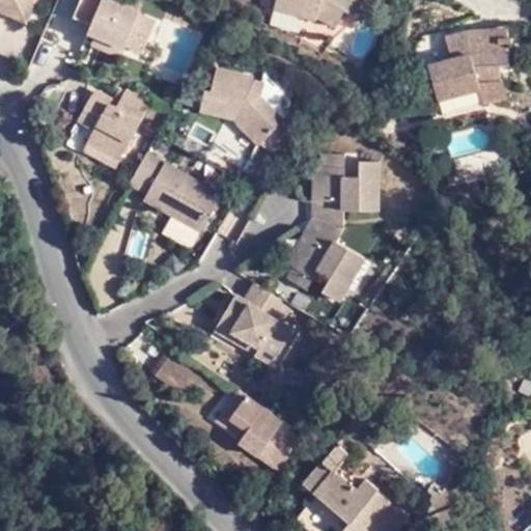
[(0,0),(0,15),(24,24),(33,0),(0,0)]
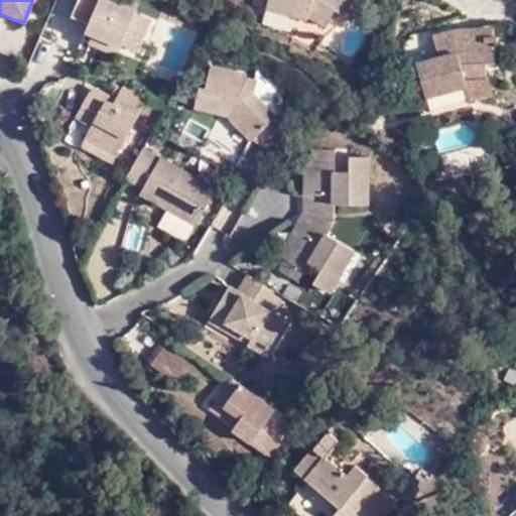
[(0,0),(0,23),(20,32),(23,23),(0,14),(0,0)]
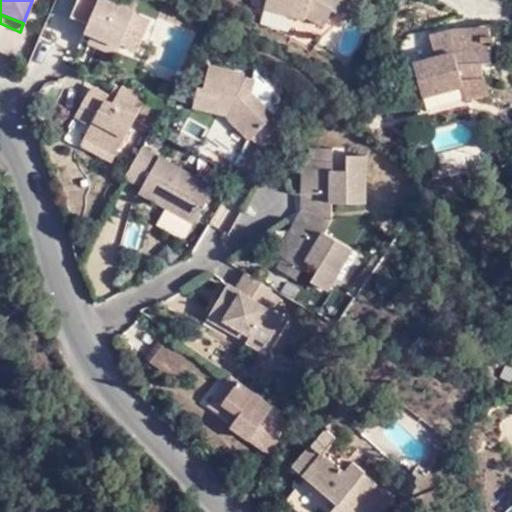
[(89,35),(114,46),(117,47),(132,12),(101,0),(74,0),(68,14),(85,22),(83,32),(89,35)]
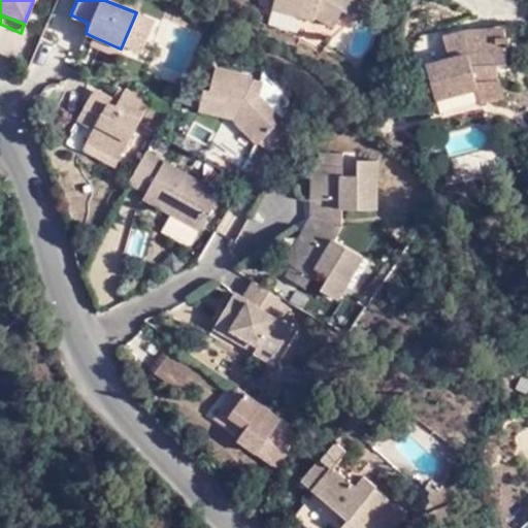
[(271,0),(268,14),(310,26),(312,19),(330,29),(339,11),(349,17),(358,0),(271,0)]
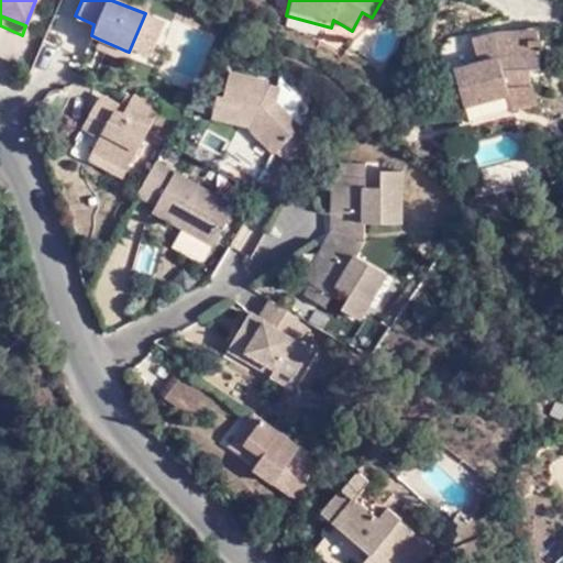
[(157,56),(168,15),(150,10),(139,51),(157,56)]
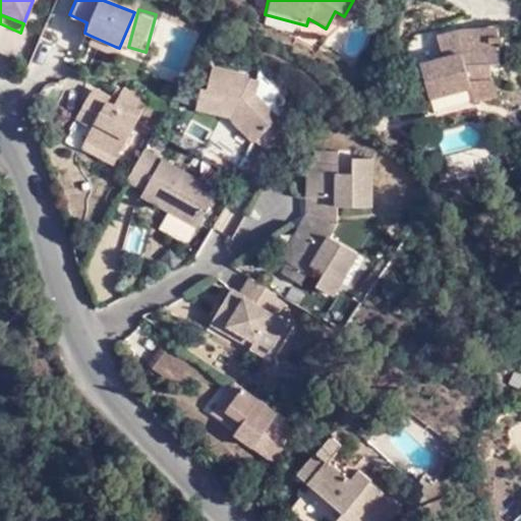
[(428,100),(470,89),(469,80),(491,77),(490,68),(498,66),(500,45),(502,44),(504,26),(462,29),(460,34),(438,38),(444,61),(421,65),(428,100)]
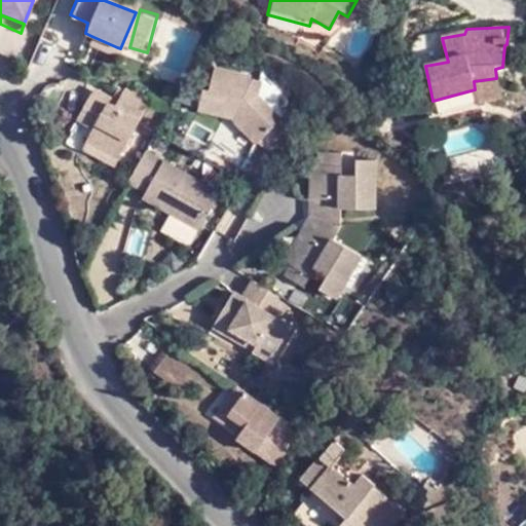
[(113,58),(117,47),(91,36),(87,44),(113,58)]
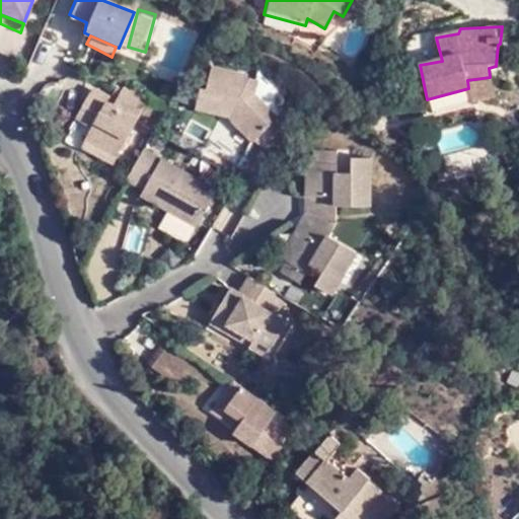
[(226,117),(253,146),(276,123),(251,99),(252,86),(243,84),(244,79),(208,71),(203,94),(198,94),(194,116),(216,120),(218,115),(226,117)]
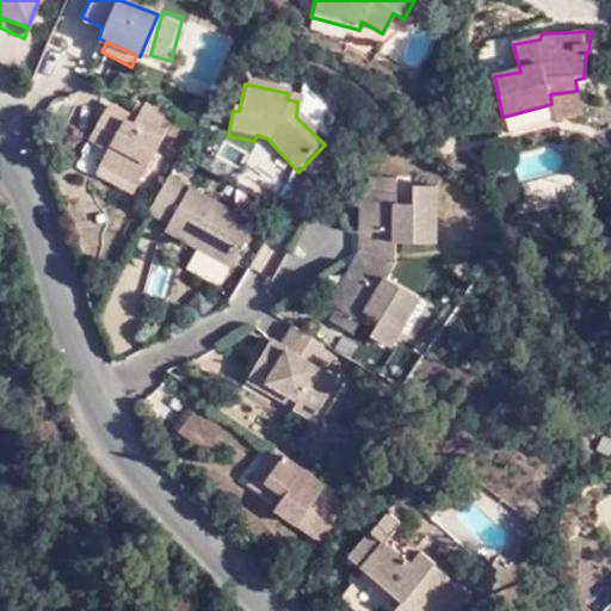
[(550,94),(551,104),(554,122),(580,118),(576,91),(550,94)]
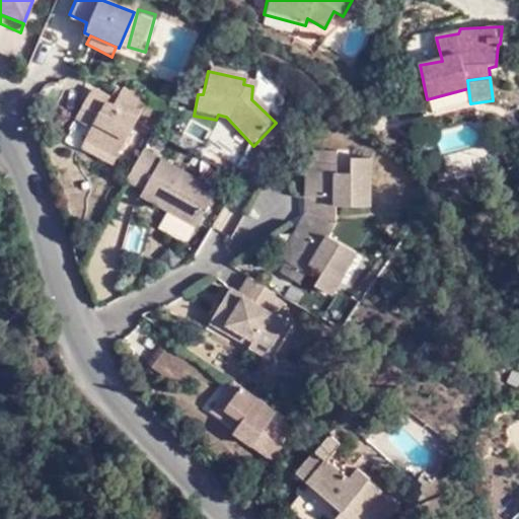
[(133,127),(140,112),(142,108),(118,94),(106,115),(85,100),(70,128),(87,136),(82,147),(114,163),(133,127)]
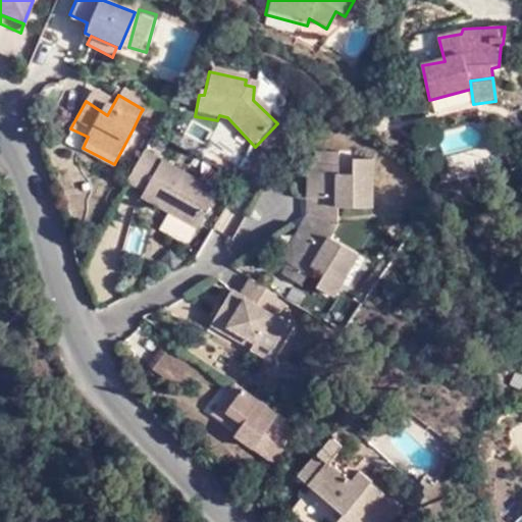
[(152,139),(161,121),(141,112),(134,127),(152,139)]
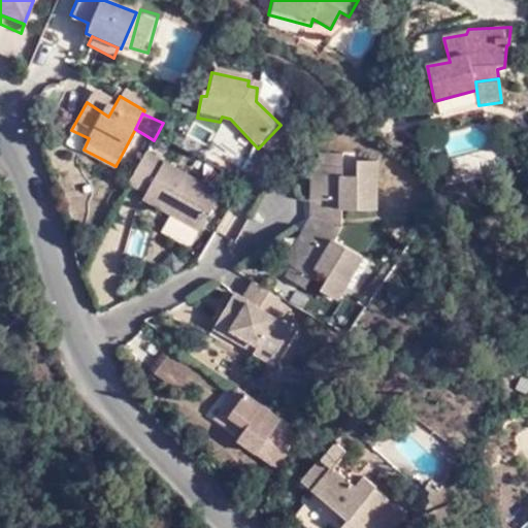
[(116,166),(84,150),(78,159),(111,174),(116,166)]
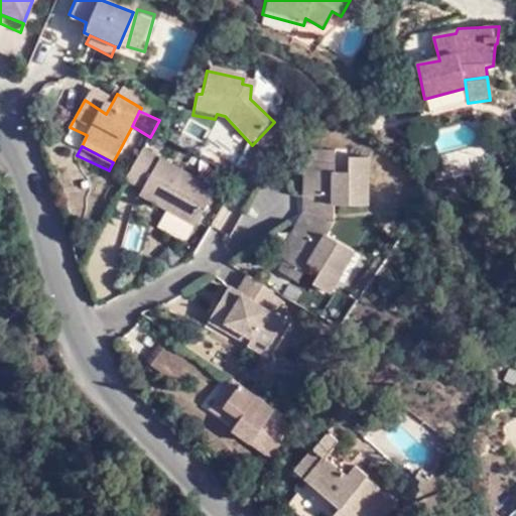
[(332,153),(309,154),(309,198),(303,198),(304,213),(295,228),(300,235),(278,269),(299,282),(309,264),(320,270),(314,283),(330,292),(352,253),(326,237),(335,222),(335,206),(367,205),(366,158),(349,158),(348,175),(334,175),(332,153)]
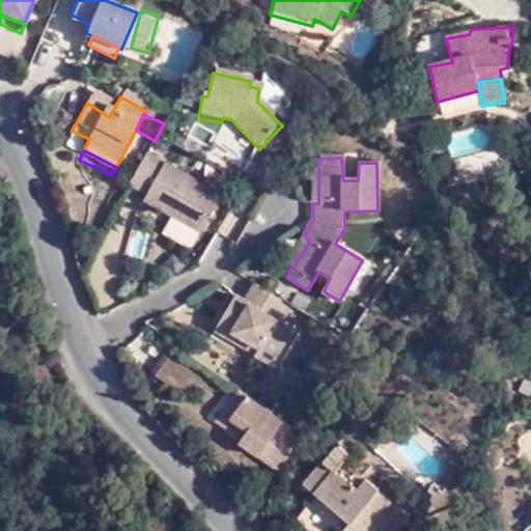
[(145,160),(130,191),(146,200),(144,206),(200,238),(219,198),(145,160)]
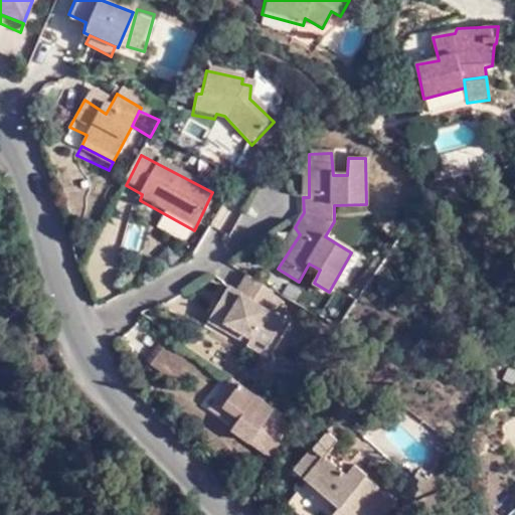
[(435,183),(448,180),(445,167),(431,170),(435,183)]
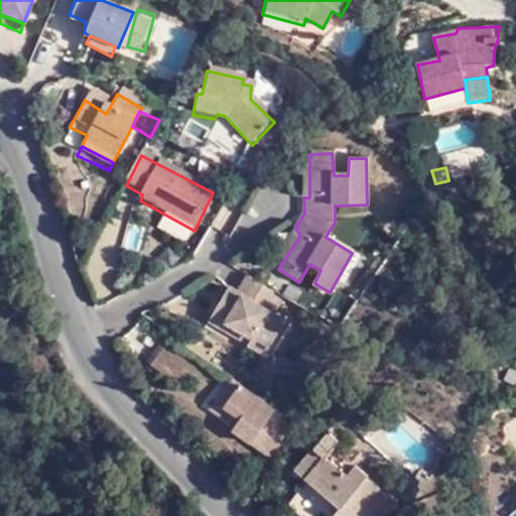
[(269,307),(277,292),(246,274),(235,291),(228,287),(217,306),(226,311),(222,318),(251,337),(247,346),(263,355),(284,319),(269,307)]
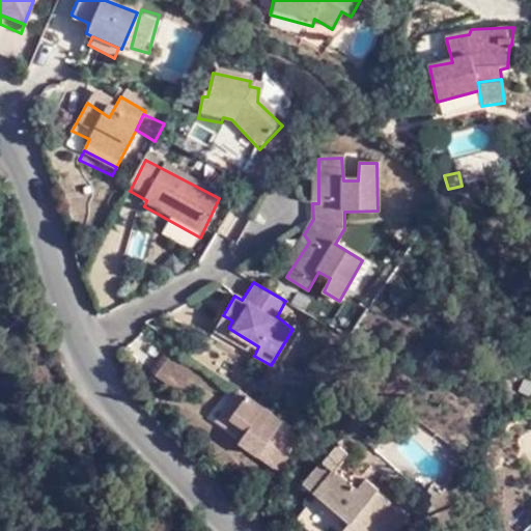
[(232,320),(223,315),(213,332),(254,356),(258,346),(228,328),(232,320)]
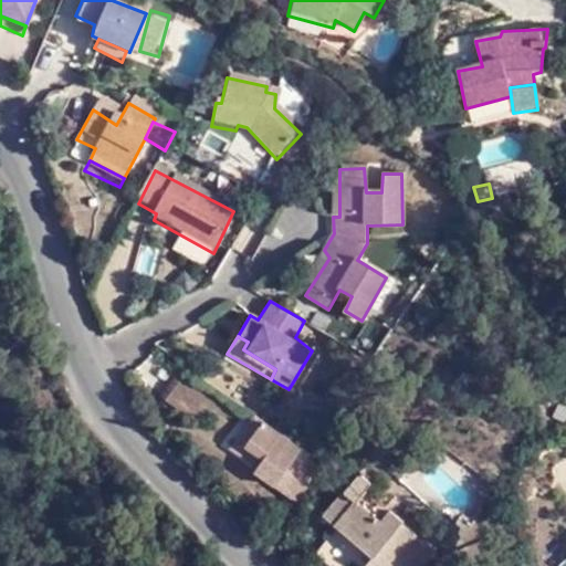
[(161,401),(192,423),(209,397),(179,376),(161,401)]
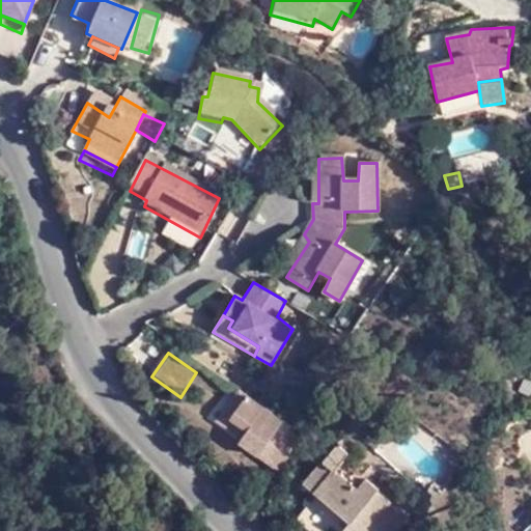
[(216,419),(242,440),(247,431),(232,419),(247,394),(239,388),(216,419)]
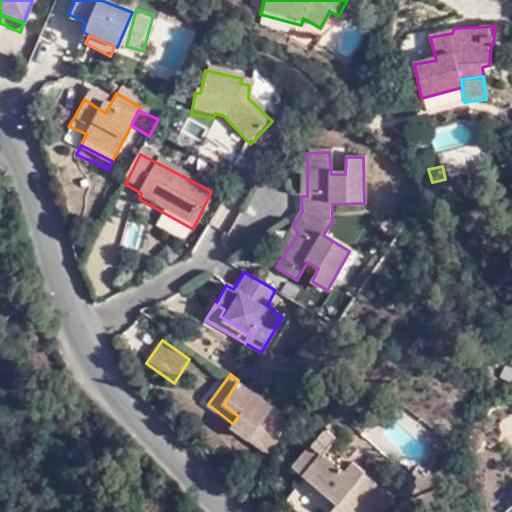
[(269,453),(283,425),(265,413),(271,404),(238,380),(224,404),(238,416),(233,424),(232,427),(269,453)]
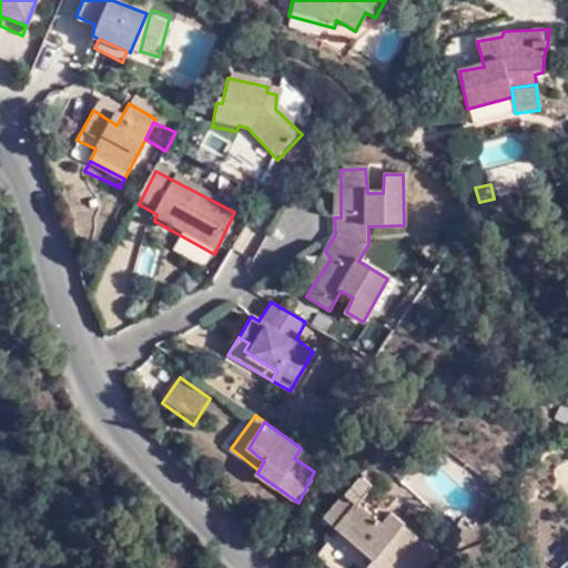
[(294,458),(314,472),(318,462),(301,448),(294,458)]
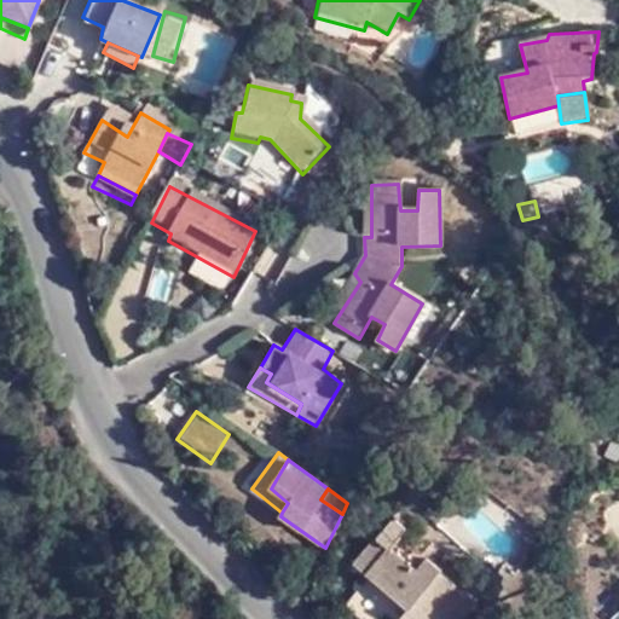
[(399,617),(400,618),(422,618),(451,583),(438,572),(429,582),(415,568),(391,548),(405,531),(392,520),(354,566),(366,578),(342,605),(362,618),(366,618),(388,595),(404,611),(399,617)]
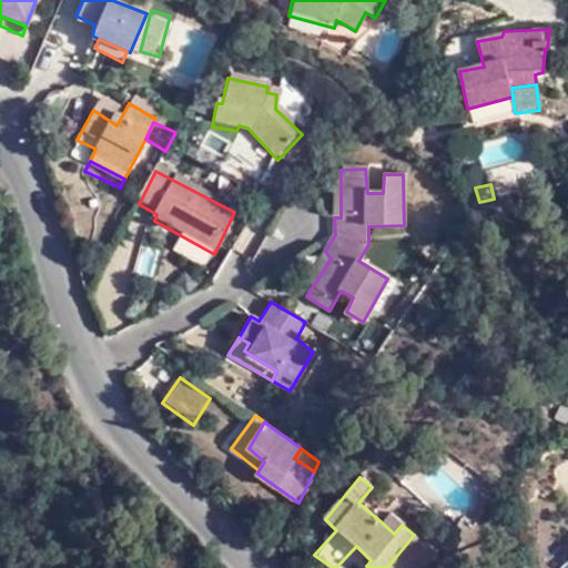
[(389,513),(381,521),(394,534),(402,525),(389,513)]
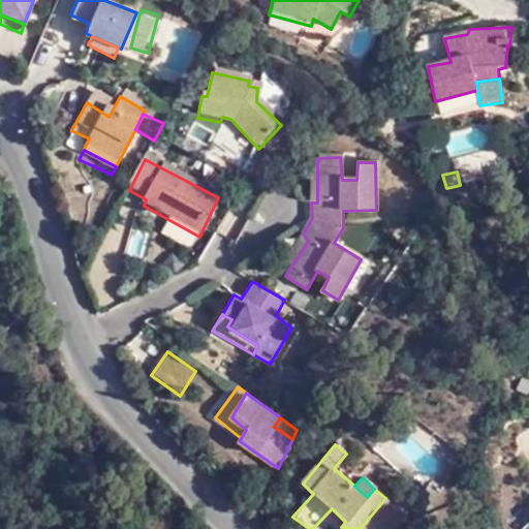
[(361,528),(382,528),(399,509),(385,498),(361,528)]
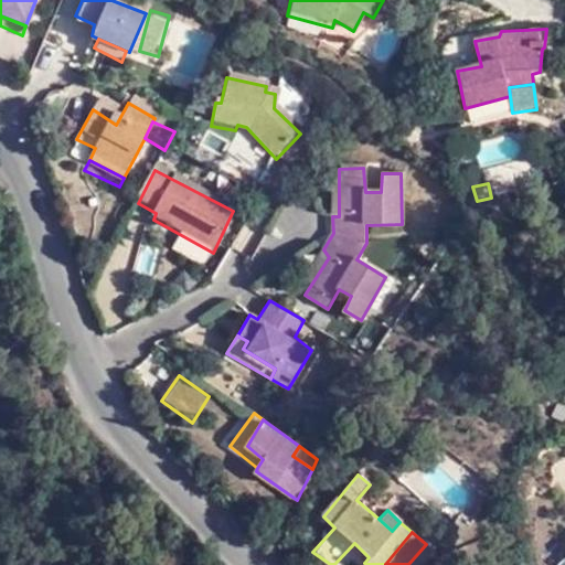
[(426,544),(408,564),(418,564),(432,550),(426,544)]
